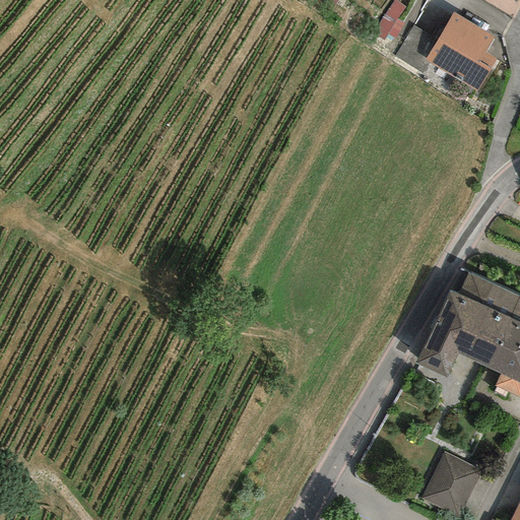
[(494,37),(452,12),(437,40),(425,60),(429,63),(476,90),(496,59),(484,53),(494,37)]
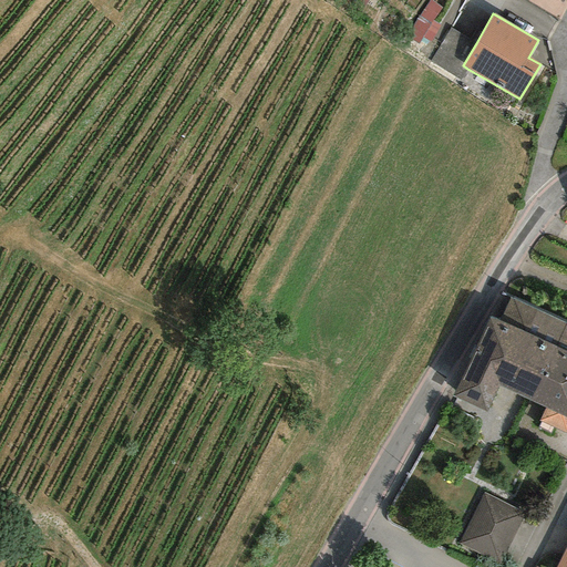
[(476,43),(450,28),(430,62),(461,81),(467,69),(463,65),(476,43)]
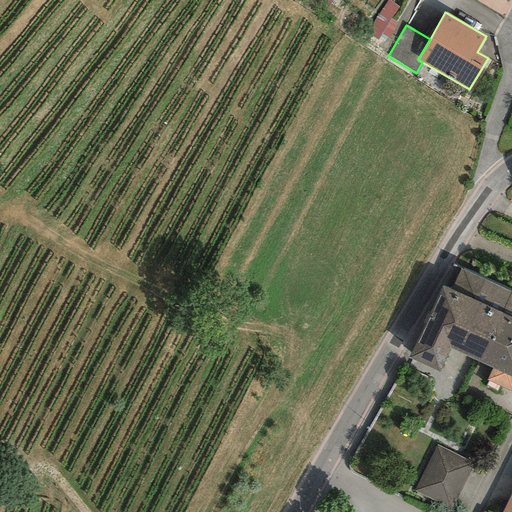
[(478,363),(511,292),(461,269),(451,290),(442,286),(408,358),(438,372),(449,349),(478,363)]
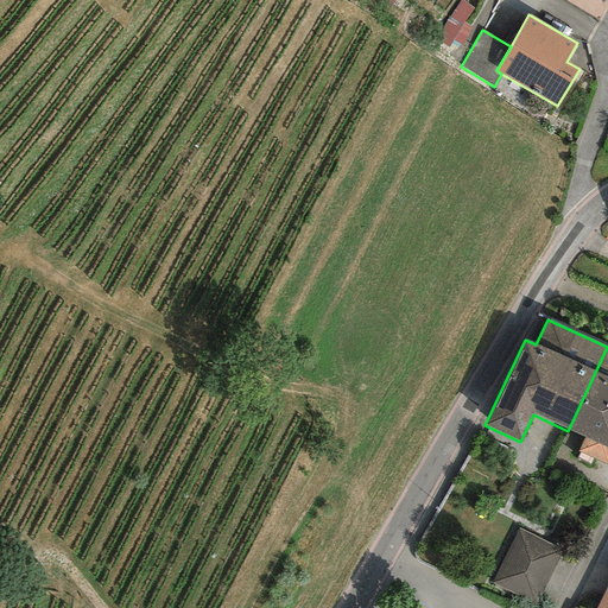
[(607,347),(568,431),(586,439),(578,453),(607,466),(607,347)]
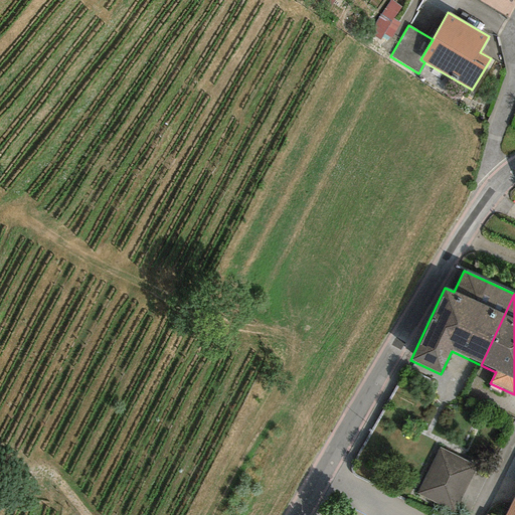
[(475,465),(439,448),(417,494),(455,510),(475,465)]
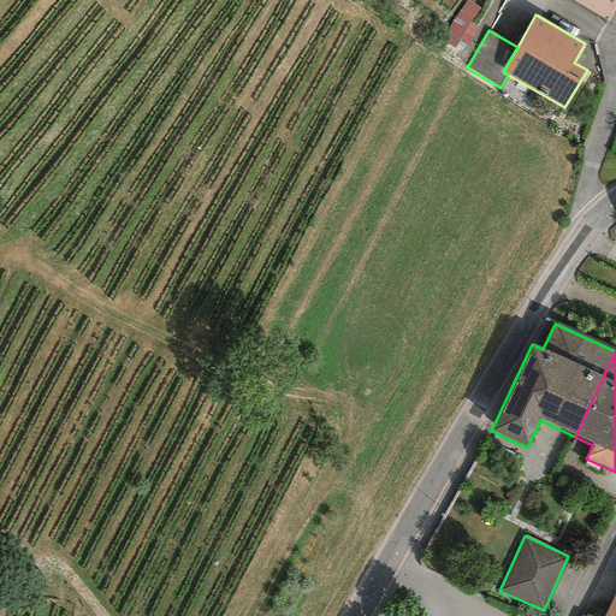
[(615,615),(615,593),(604,615),(615,615)]
